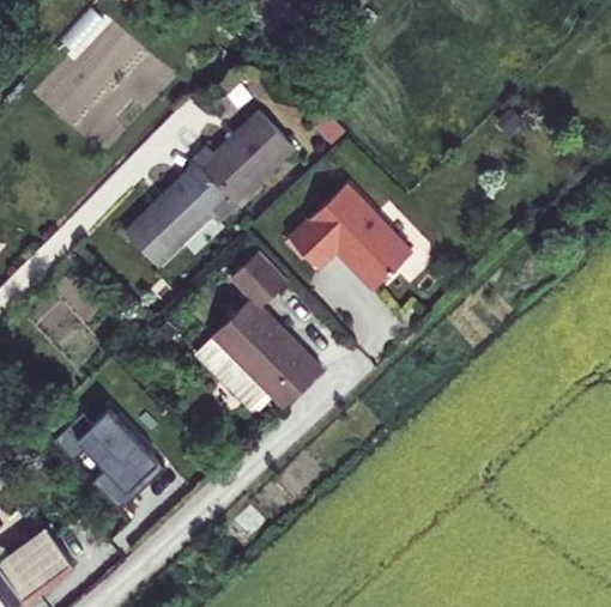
[(29,16),(38,5),(31,0),(19,0),(17,4),(29,16)]
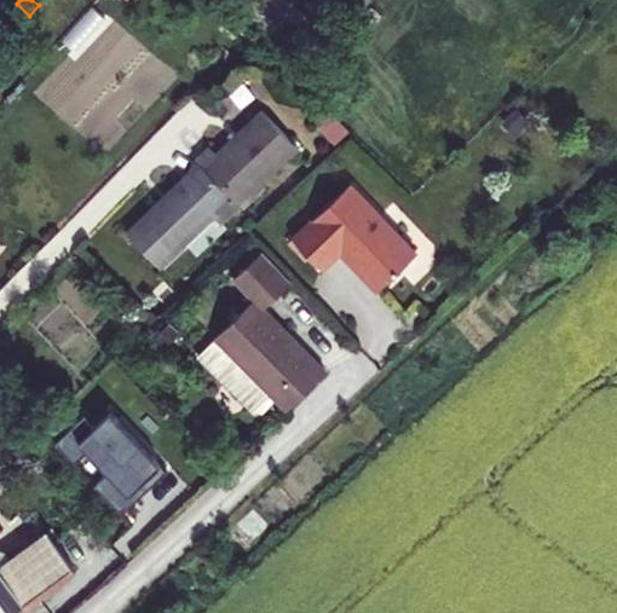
[(368,0),(316,0),(346,25),(368,0)]
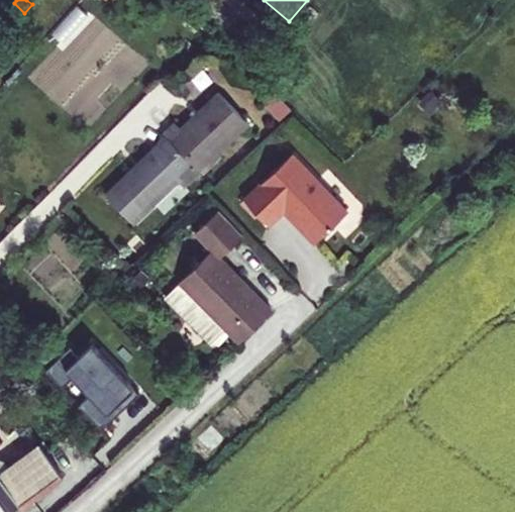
[(162,136),(167,142),(199,176),(249,128),(216,95),(179,132),(173,125),(162,136)]
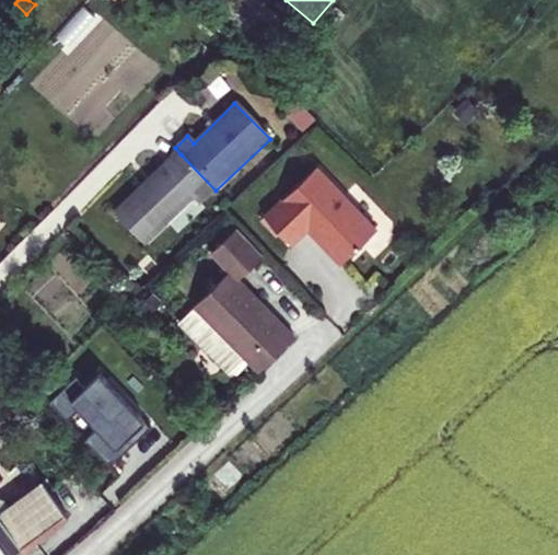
[(202,208),(219,194),(216,191),(181,154),(144,188),(142,186),(113,214),(146,247),(195,199),(202,208)]
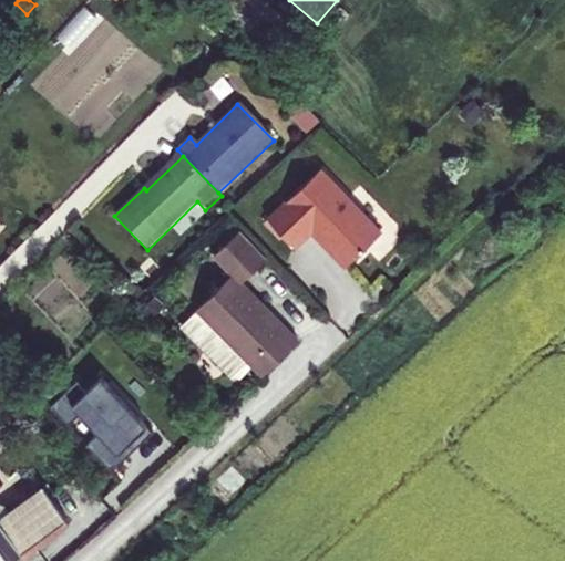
[(318,169),(266,220),(294,248),(310,231),(345,267),(379,232),(318,169)]
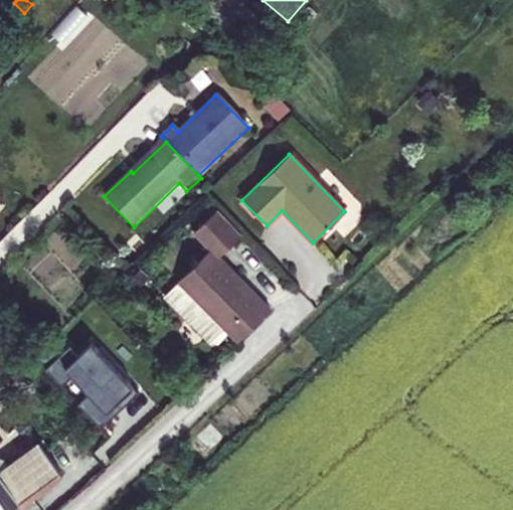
[(204,243),(213,251),(180,284),(182,286),(167,300),(211,345),(218,345),(229,334),(239,344),(272,312),(219,258),(241,235),(217,210),(194,232),(204,243)]
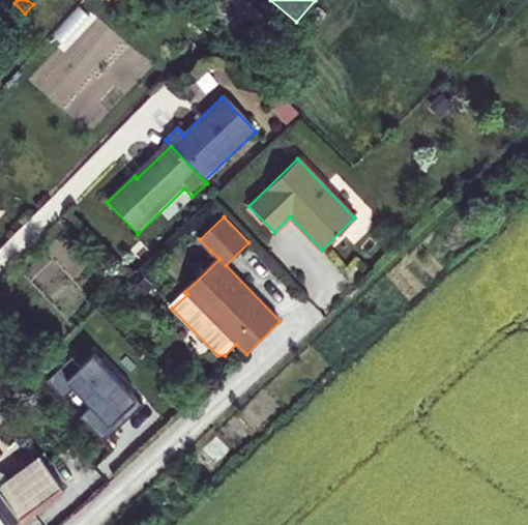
[(200,239),(196,244),(206,255),(210,251),(200,239)]
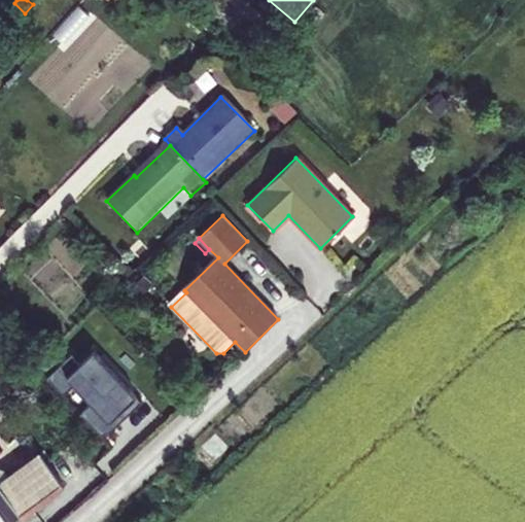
[(137,401),(97,355),(83,368),(76,359),(53,380),(67,396),(77,387),(110,424),(137,401)]
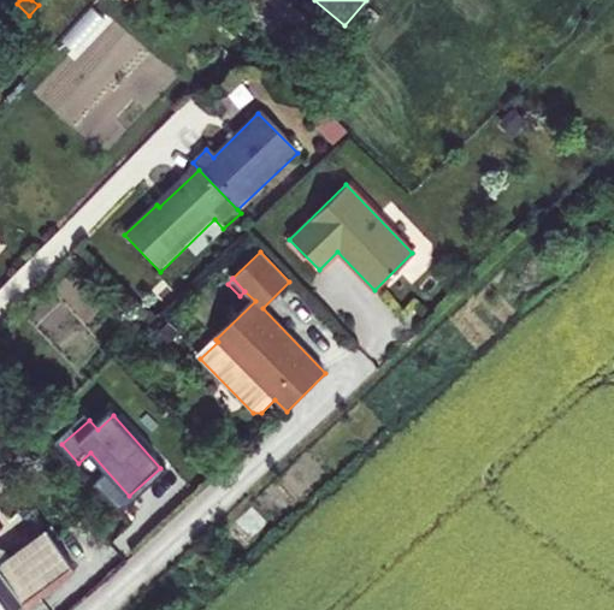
[(11,609),(71,569),(43,532),(0,566),(0,527),(5,525),(0,519),(0,609),(11,609)]
